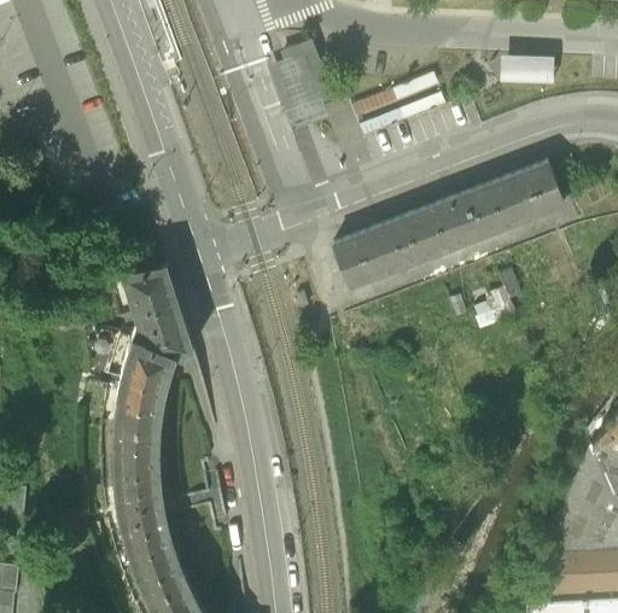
[(331,99),(310,45),(283,54),(299,100),(296,103),(302,120),(322,112),(319,104),(331,99)]
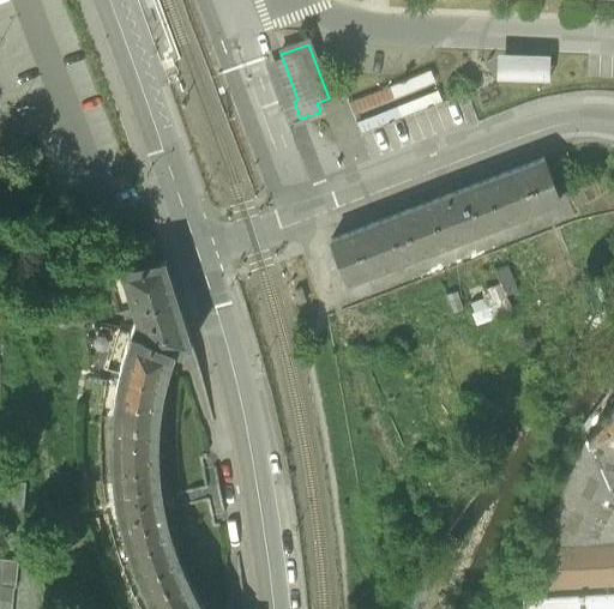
[(498,55),(498,83),(552,83),(552,56),(498,55)]
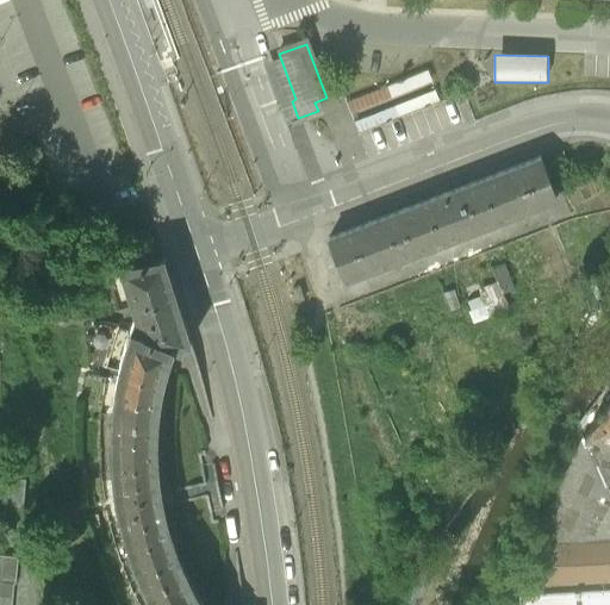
[(346,101),(359,135),(442,104),(429,69),(346,101)]
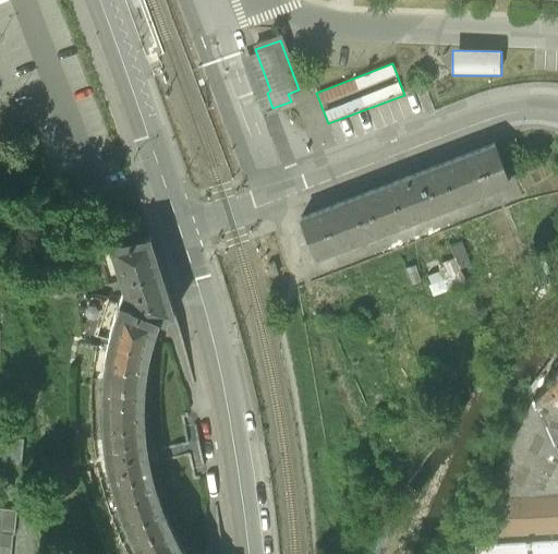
[(502,148),(462,164),(475,200),(517,184),(502,148)]
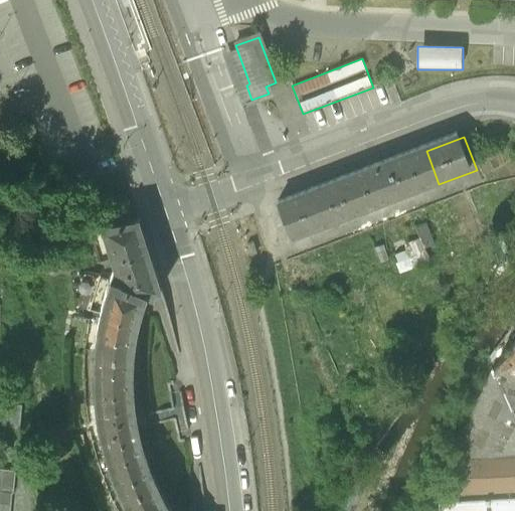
[(426,151),(388,164),(400,198),(439,184),(426,151)]
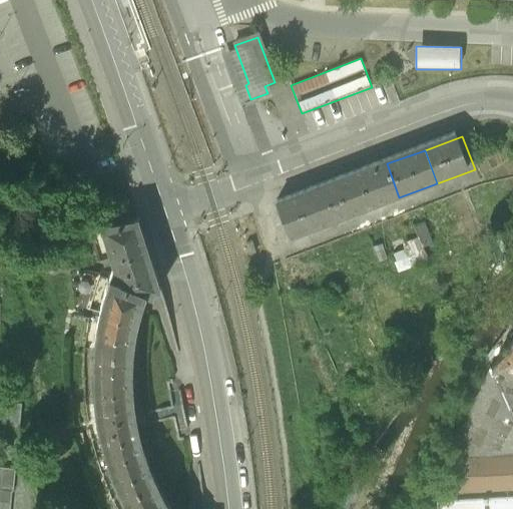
[(387,163),(349,177),(362,211),(399,197),(387,163)]
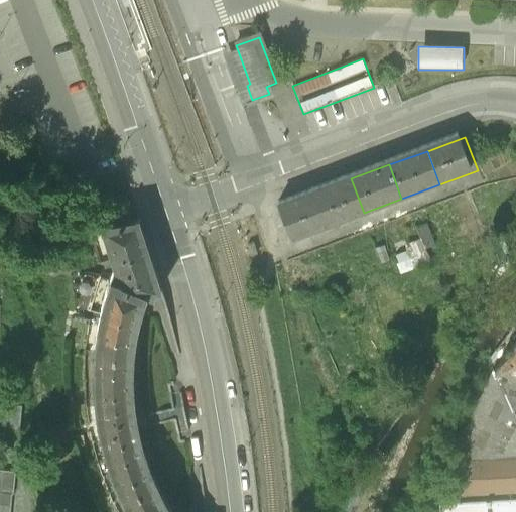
[(351,178),(312,193),(326,227),(364,213),(351,178)]
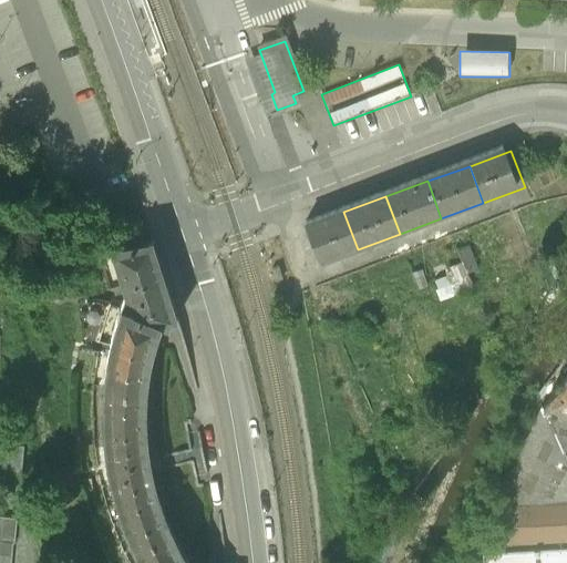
[(343,212),(302,227),(316,265),(358,249),(343,212)]
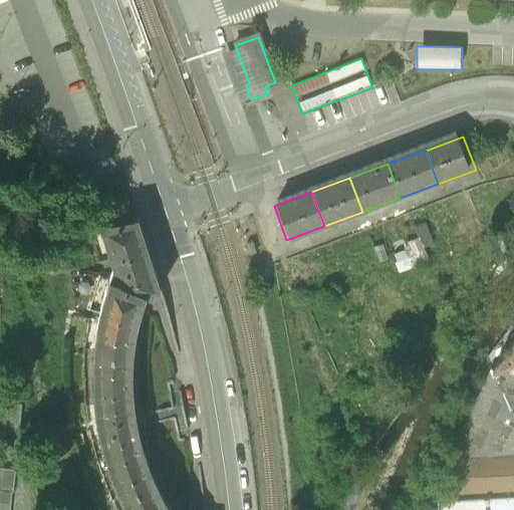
[(113,275),(112,280),(148,301),(153,296),(160,293),(144,229),(104,241),(113,275)]
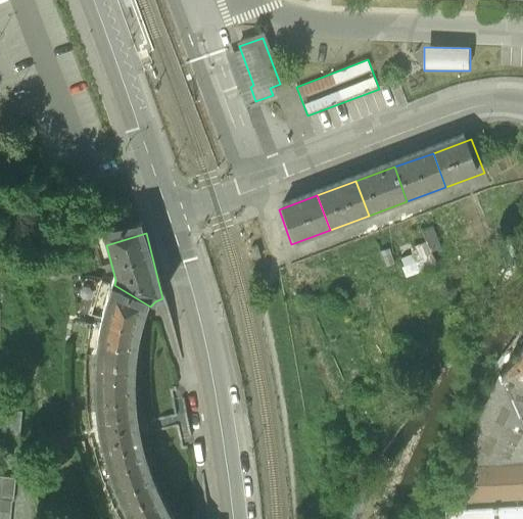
[(150,307),(114,285),(107,298),(102,314),(98,328),(96,343),(137,351),(139,340),(142,329),(145,318),(150,307)]
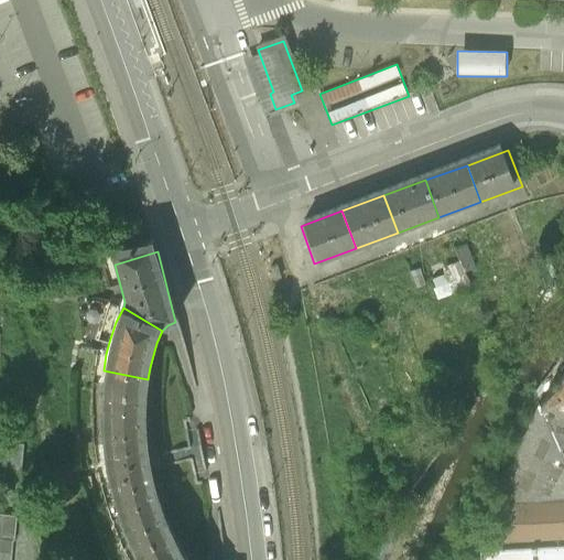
[(148,379),(104,370),(101,389),(99,408),(100,427),(101,445),(145,439),(144,424),(144,410),(145,395),(148,379)]
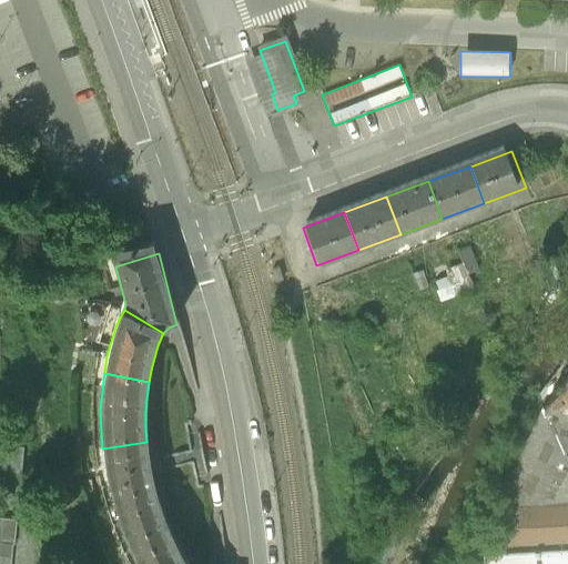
[(567,375),(545,409),(567,415),(567,375)]
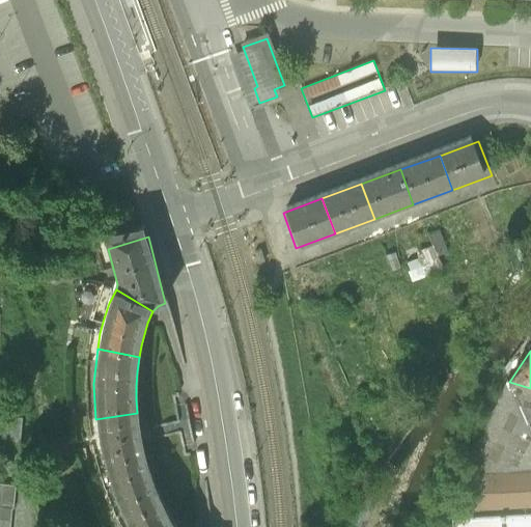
[(530,388),(509,382),(508,383),(497,405),(486,425),(475,448),(466,469),(451,517),(508,515),(530,512),(530,388)]
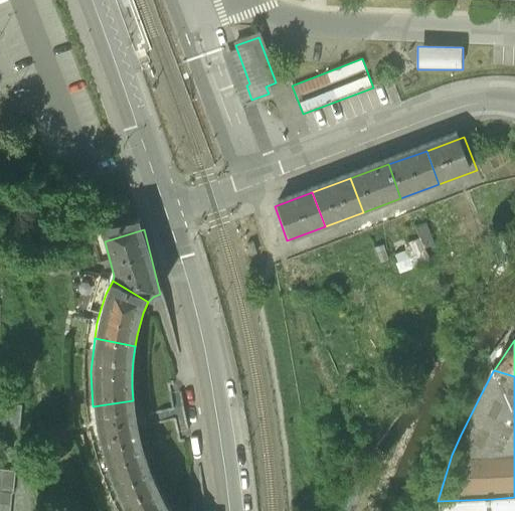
[(106,466),(144,453),(140,442),(137,430),(134,415),(133,400),(93,406),(96,421),(99,438),(102,452),(106,466)]
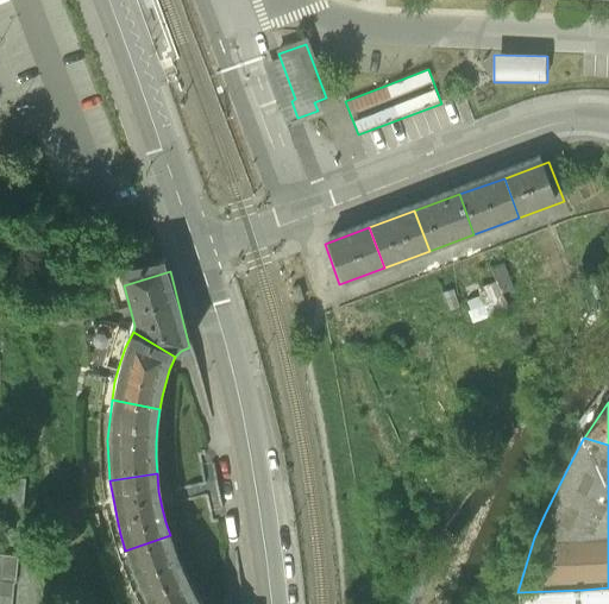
[(174,603),(194,593),(186,579),(180,564),(174,549),(170,535),(125,551),(130,565),(137,582),(145,601),(146,603),(174,603)]
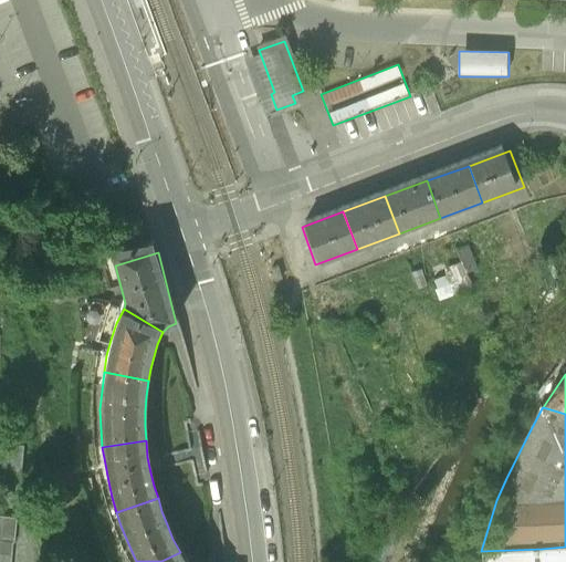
[(565,561),(565,547),(542,549),(542,561),(565,561)]
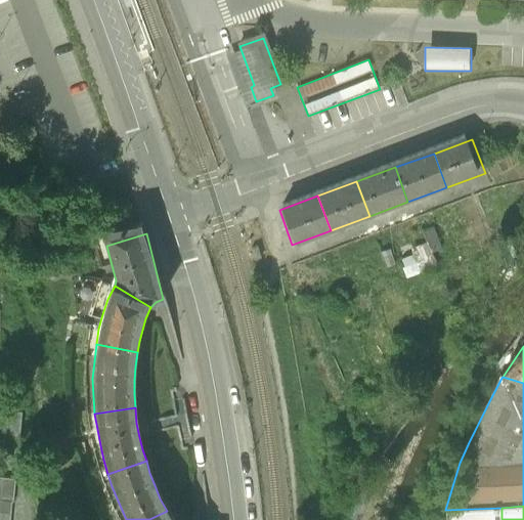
[(501,519),(501,508),(445,510),(445,519),(501,519)]
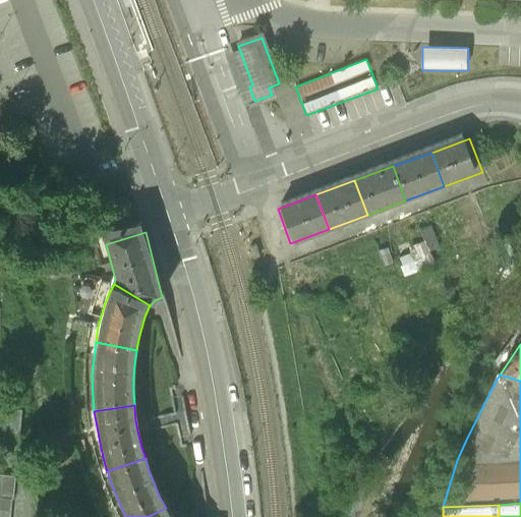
[(171,516),(166,508),(149,516),(171,516)]
